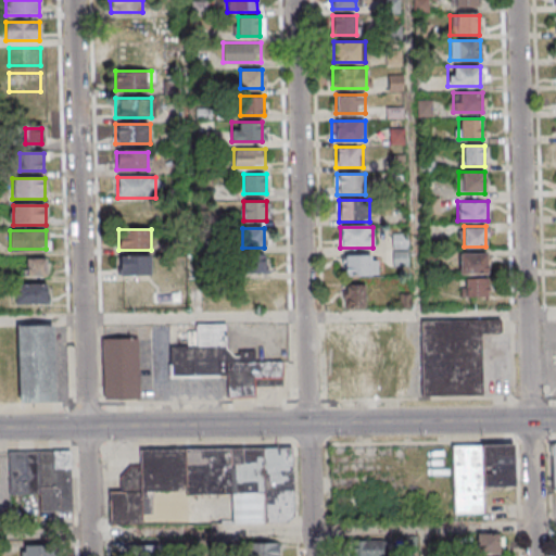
[(407,235),(392,235),(392,267),(407,267),(407,235)]
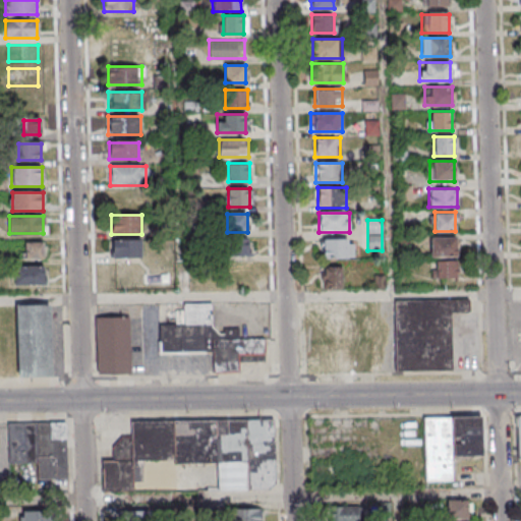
[(247,237),(226,237),(226,255),(247,255),(247,237)]
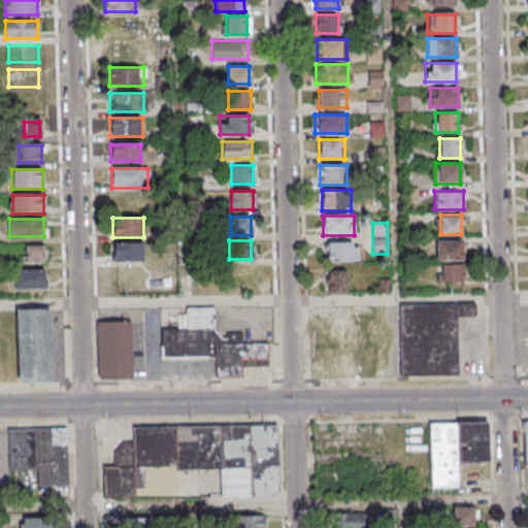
[(463,260),(463,240),(435,240),(435,260),(463,260)]
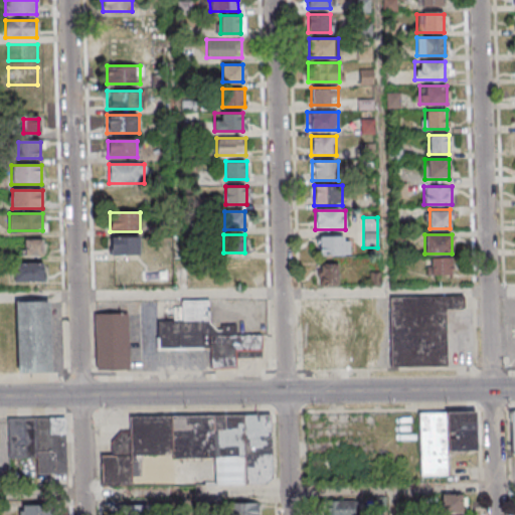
[(317,237),(317,255),(349,255),(348,236),(317,237)]
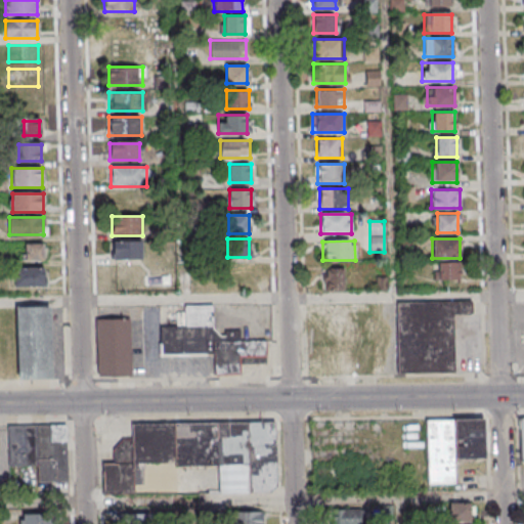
[(112,260),(142,260),(142,242),(112,242),(112,260)]
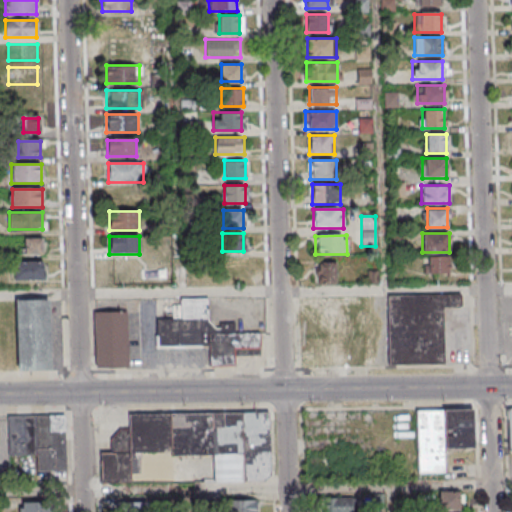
[(43,254),(43,237),(24,237),(24,254),(43,254)]
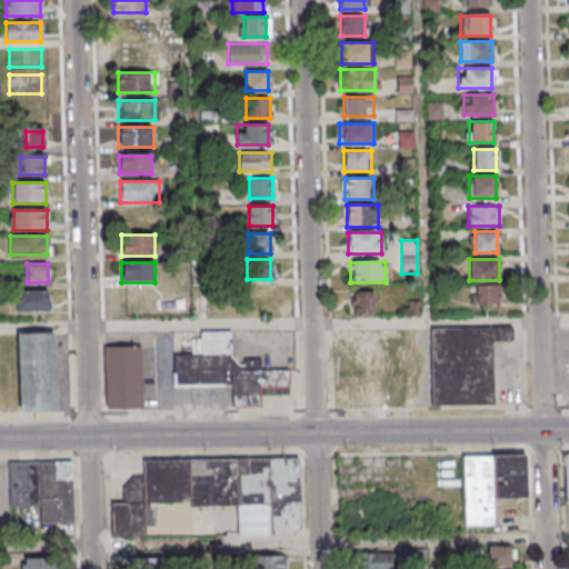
[(471,306),(499,306),(499,286),(471,286),(471,306)]
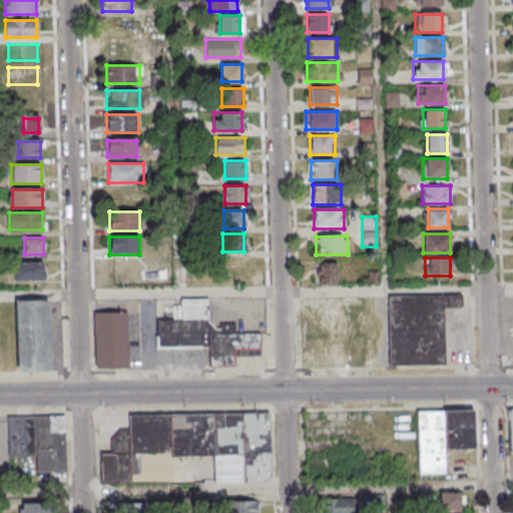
[(13,262),(13,281),(44,280),(44,262),(13,262)]
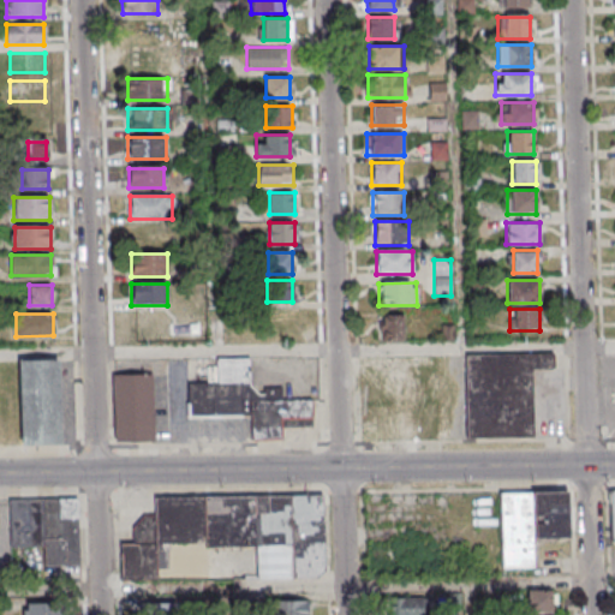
[(132,314),(132,335),(168,335),(168,314),(132,314)]
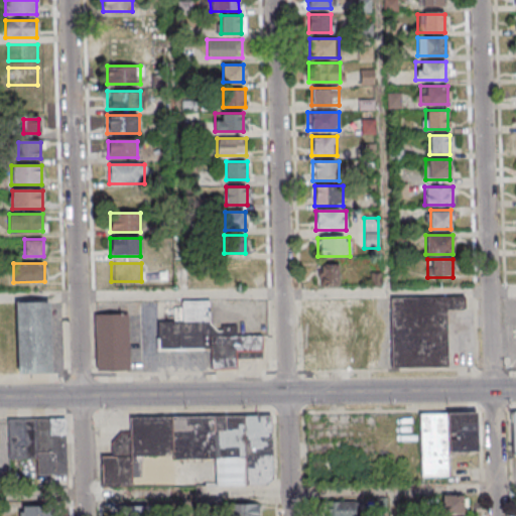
[(339,285),(339,264),(319,264),(319,285),(339,285)]
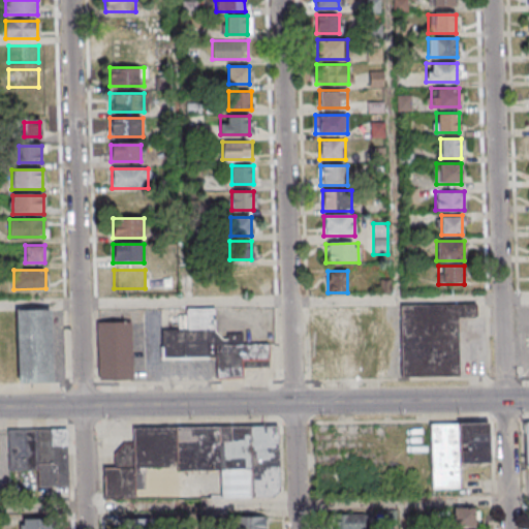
[(400,305),(401,376),(459,376),(459,317),(476,317),(476,304),(400,305)]
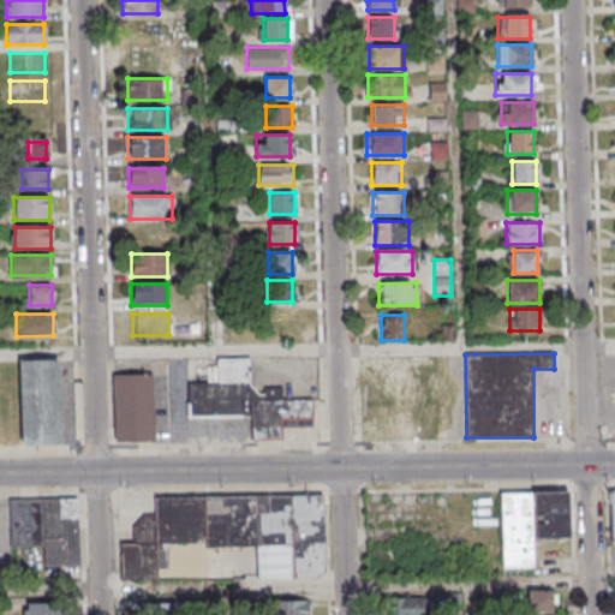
[(431,354),(360,356),(360,413),(431,412),(431,354)]
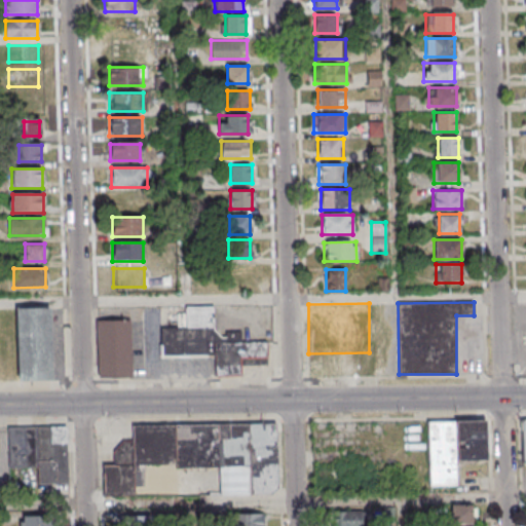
[(16,381),(51,380),(51,306),(16,307),(16,381)]
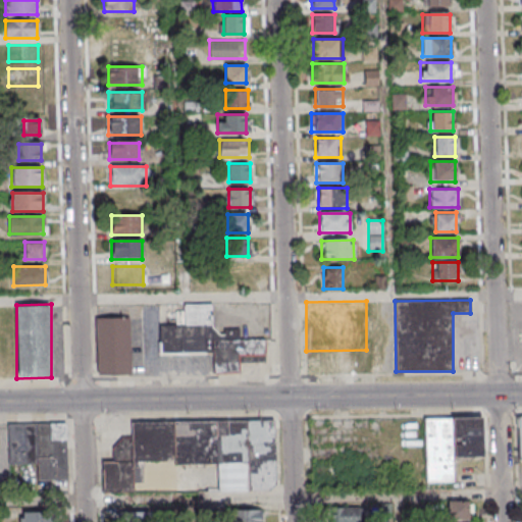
[(159,354),(212,354),(212,373),(240,373),(240,362),(266,362),(266,340),(239,340),(239,330),(213,330),(213,304),(184,304),(184,313),(176,313),(176,324),(159,324),(159,354)]
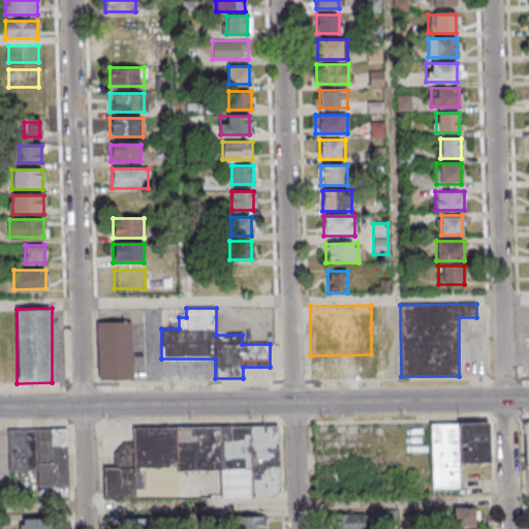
[(132,379),(132,321),(97,321),(98,380),(132,379)]
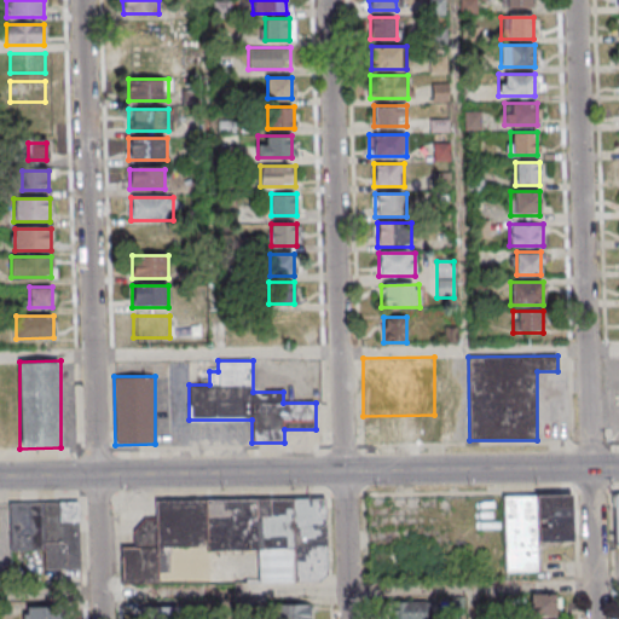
[(573,495),(503,496),(505,572),(538,571),(538,542),(573,542),(573,495)]
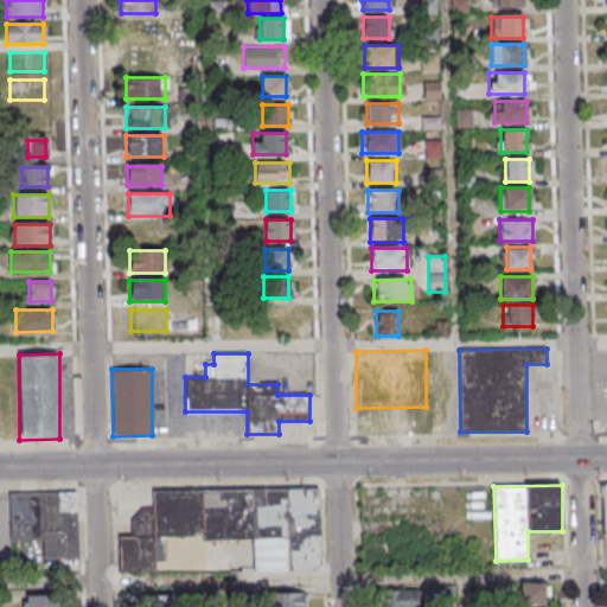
[(319,489),(152,489),(152,512),(133,512),(133,536),(120,537),(120,573),(157,573),(157,538),(254,538),(254,570),(319,570),(319,489)]
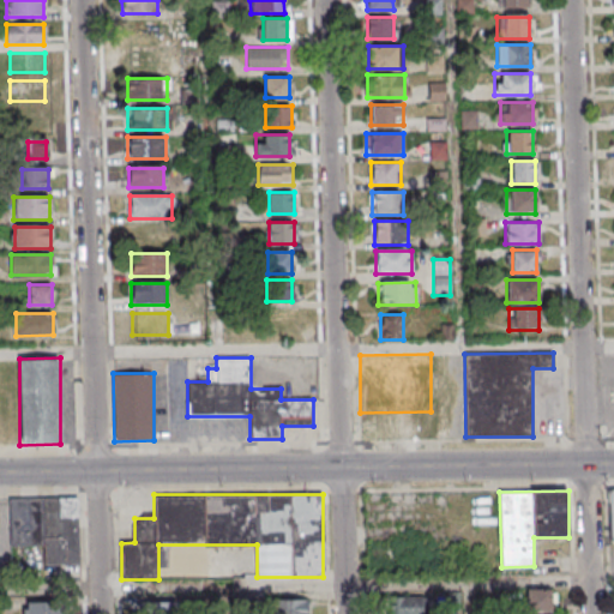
[(80,565),(79,497),(11,497),(11,546),(44,546),(44,566),(80,565)]
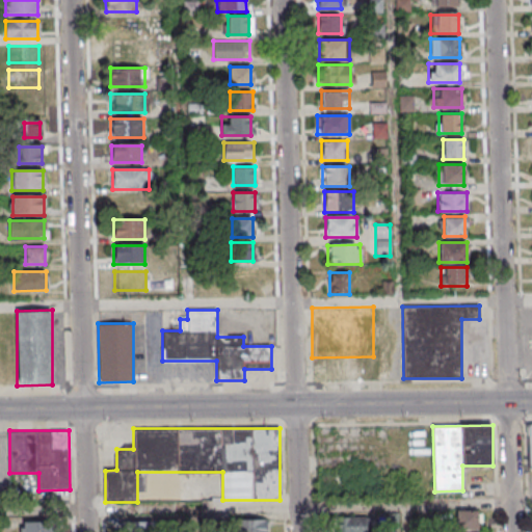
[(480,530),(480,510),(457,510),(457,530),(480,530)]
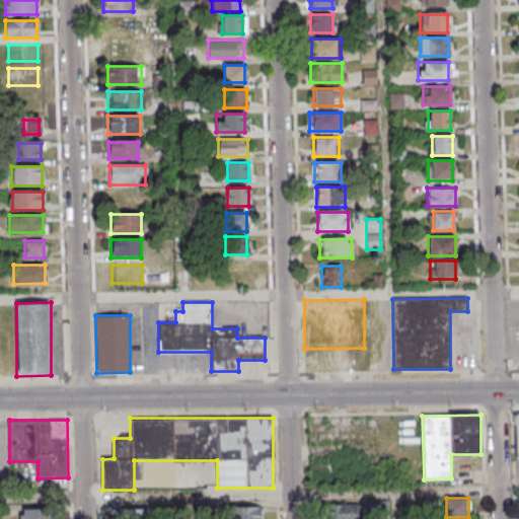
[(359,518),(360,505),(328,505),(328,518),(359,518)]
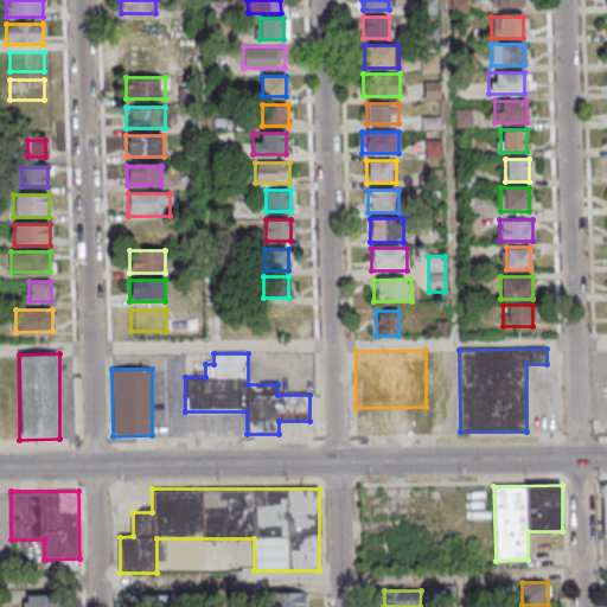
[(304,606),(305,593),(269,593),(269,606),(304,606)]
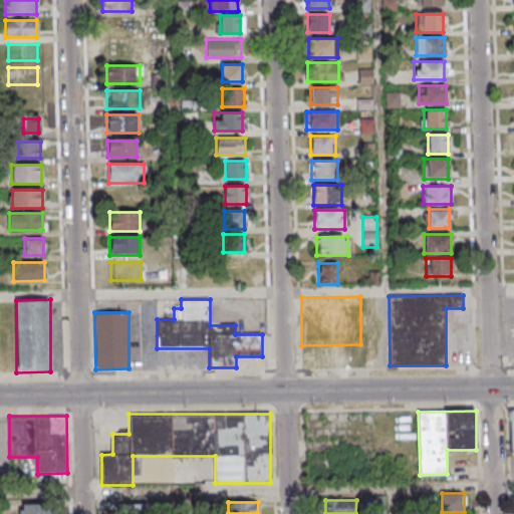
[(20,513),(50,513),(51,504),(21,504),(20,513)]
